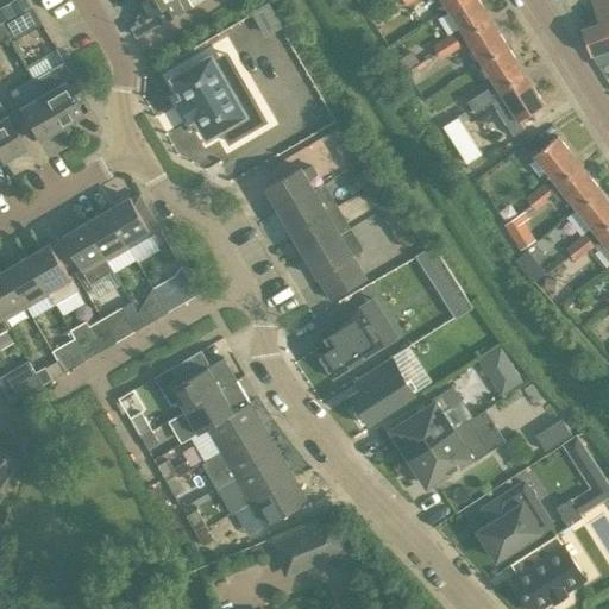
[(27,0),(10,0),(0,6),(0,24),(0,25),(31,7),(27,0)]
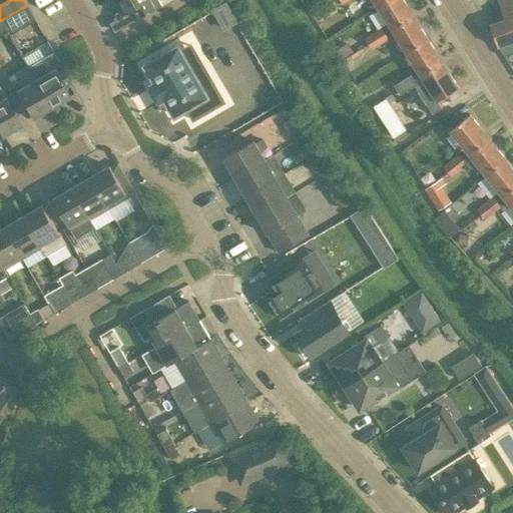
[(158,0),(115,0),(124,14),(129,11),(135,22),(162,6),(158,0)]
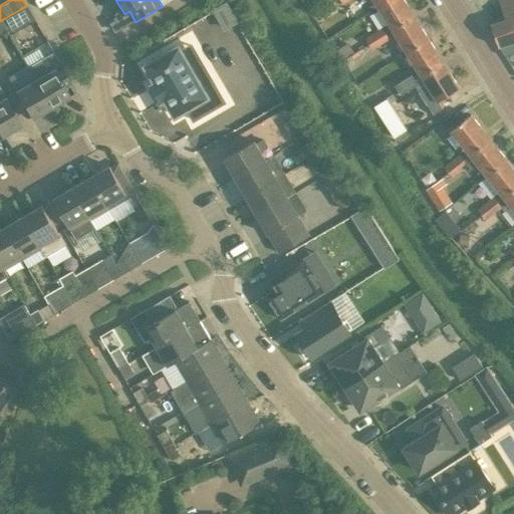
[(316,0),(309,4),(315,14),(326,8),(321,0),(316,0)]
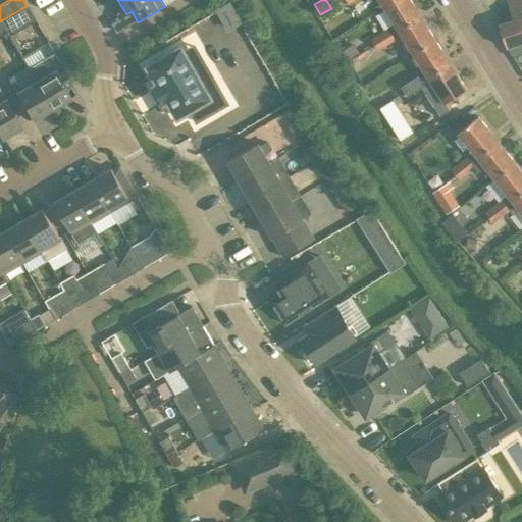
[(392,0),(383,6),(399,31),(420,16),(410,0),(392,0)]
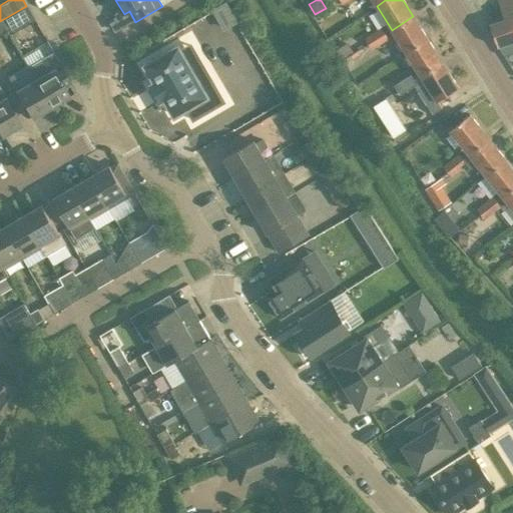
[(504,20),(490,24),(498,46),(512,40),(512,0),(501,0),(498,1),(504,20)]
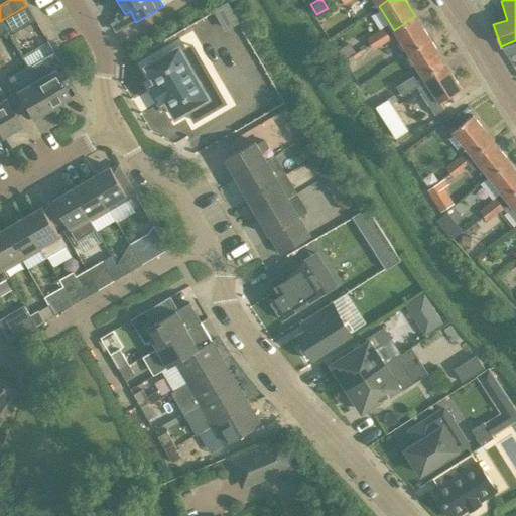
[(228,1),(213,10),(214,11),(225,30),(239,22),(228,1)]
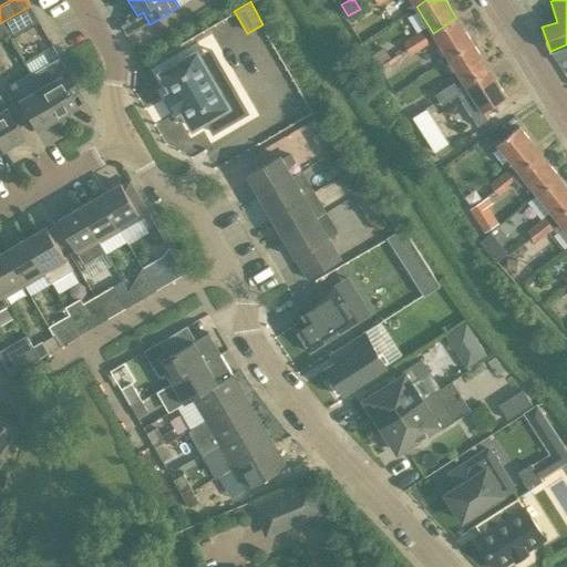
[(39,22),(29,7),(0,23),(7,33),(6,33),(9,39),(39,22)]
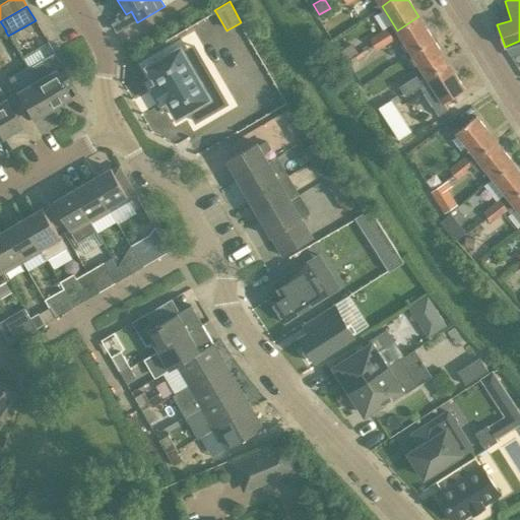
[(397,30),(411,53),(434,40),(418,16),(397,30)]
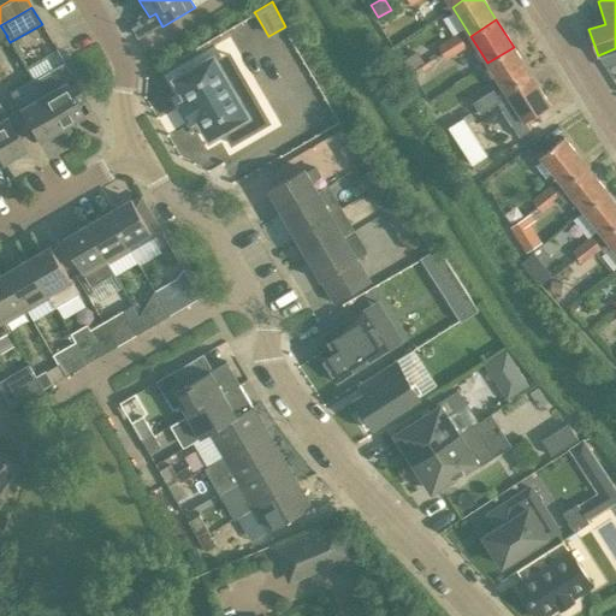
[(457,33),(448,40),(456,53),(467,46),(457,33)]
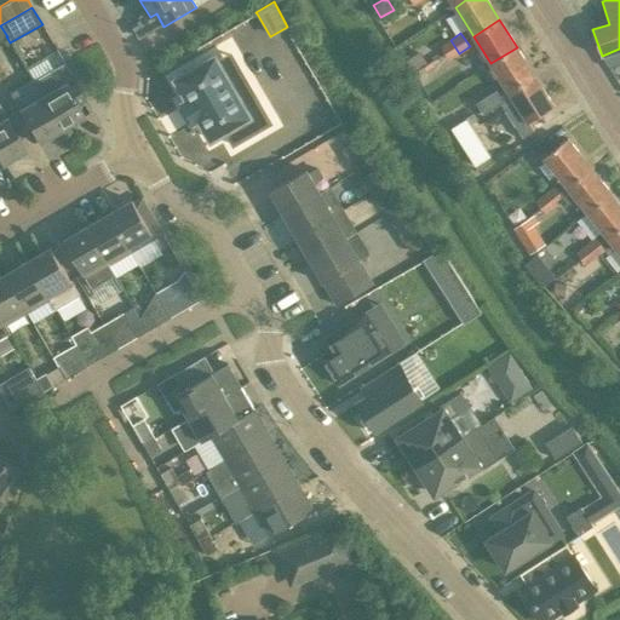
[(451,40),(440,46),(449,59),(459,53),(451,40)]
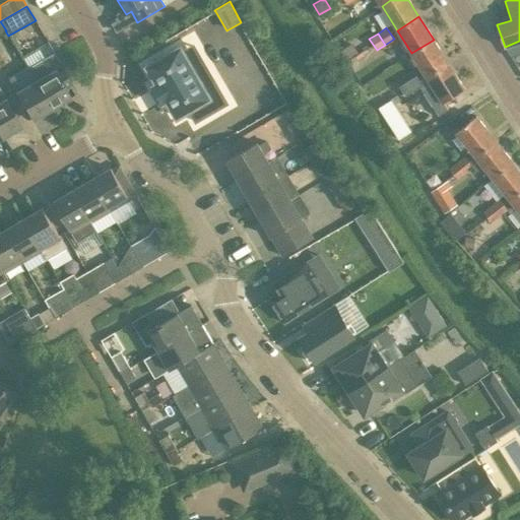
[(411,53),(426,76),(448,63),(434,40),(411,53)]
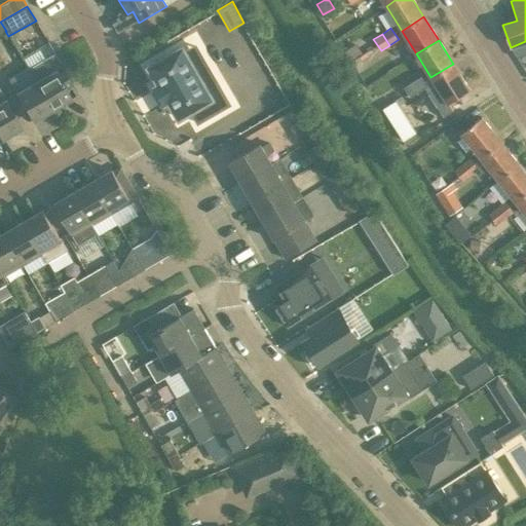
[(351,61),(360,55),(362,53),(355,43),(344,51),(351,61)]
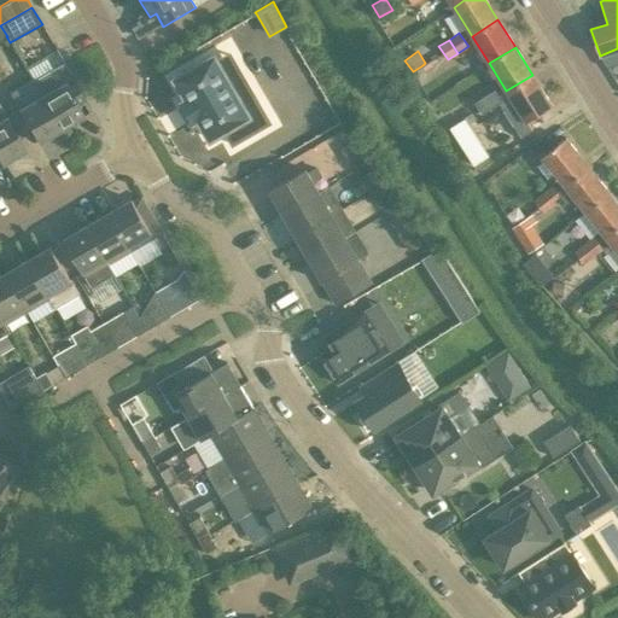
[(270,123),(258,104),(229,53),(217,59),(215,57),(176,80),(188,99),(182,101),(194,122),(199,120),(211,139),(225,130),(233,145),(270,123)]
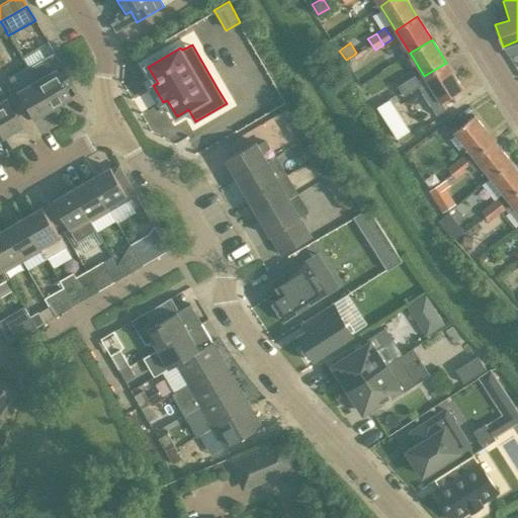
[(54,52),(26,67),(51,108),(70,97),(65,88),(72,84),(54,52)]
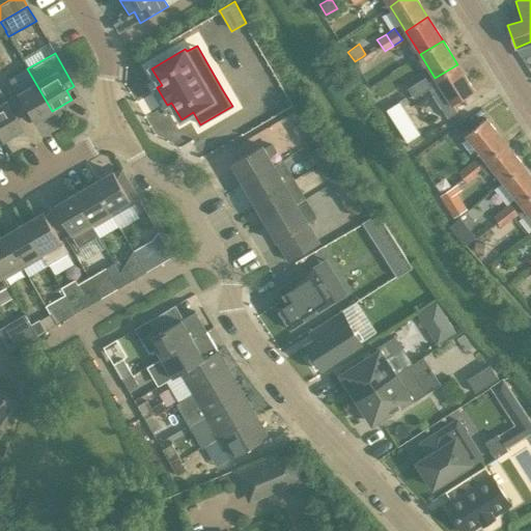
[(457,64),(435,78),(452,106),(474,91),(457,64)]
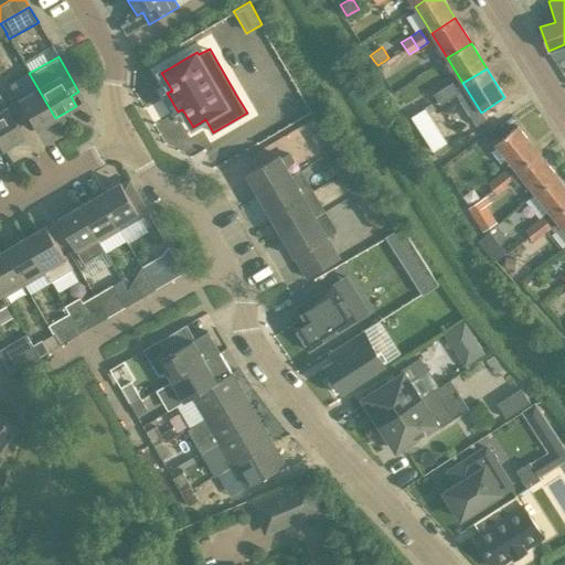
[(55,118),(29,73),(29,74),(34,84),(14,96),(34,130),(55,118)]
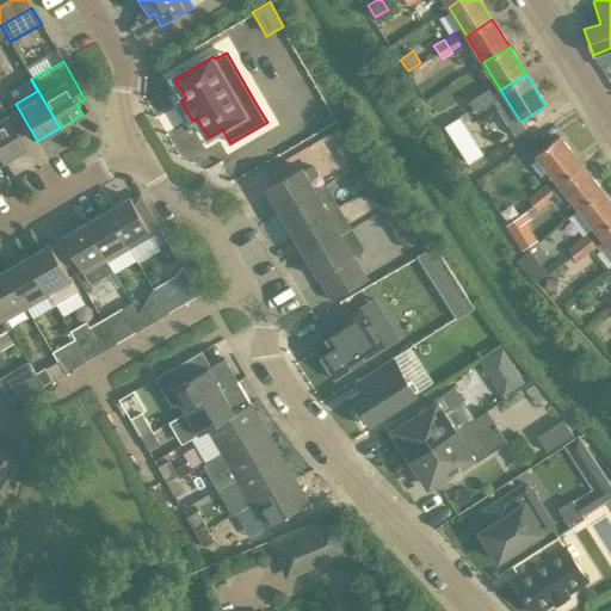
[(489,87),(479,93),(487,107),(498,100),(489,87)]
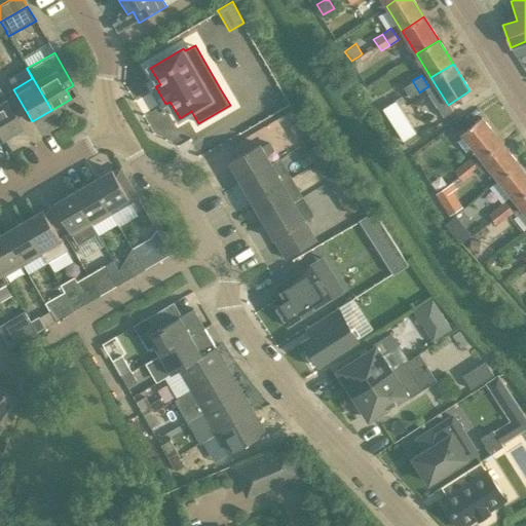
[(419,92),(412,80),(403,86),(410,98),(419,92)]
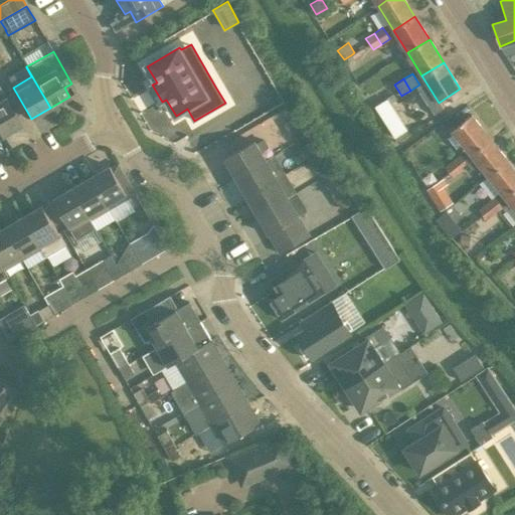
[(0,89),(0,133),(1,136),(21,125),(0,89)]
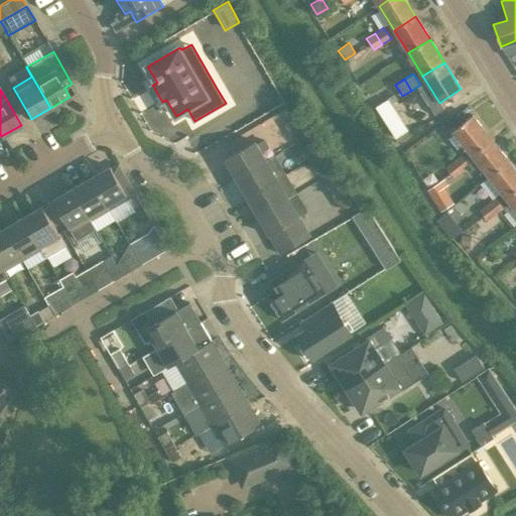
[(407,130),(397,115),(386,122),(395,138),(407,130)]
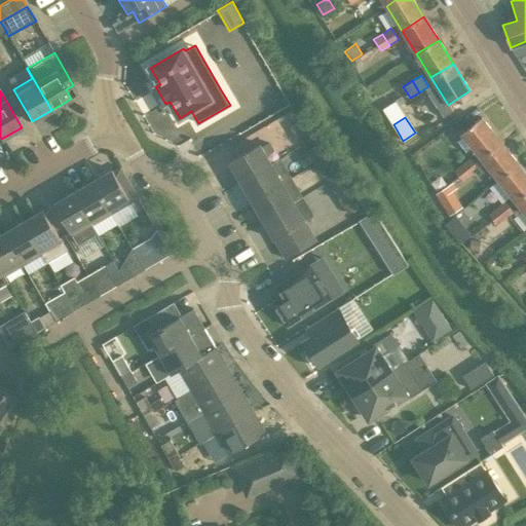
[(461,134),(481,158),(501,143),(482,117),(461,134)]
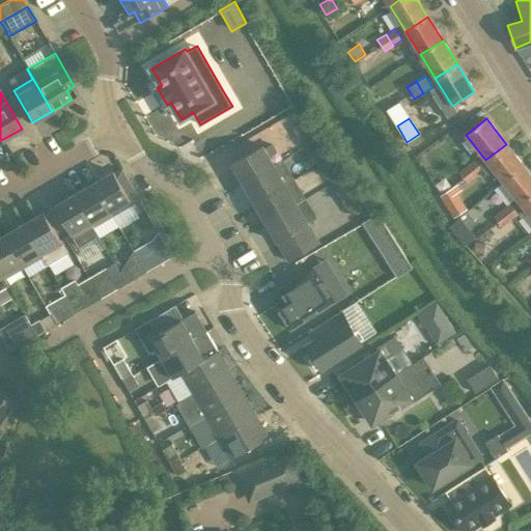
[(292,128),(301,140),(310,134),(301,122),(292,128)]
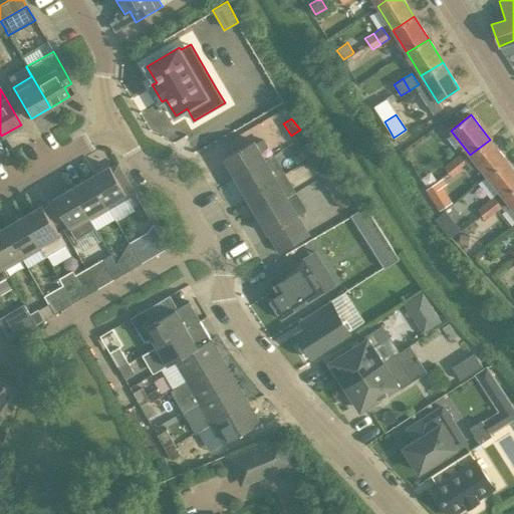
[(224,159),(236,178),(265,161),(274,155),(274,154),(264,160),(260,151),(268,146),(263,138),(255,143),(254,141),(224,159)]
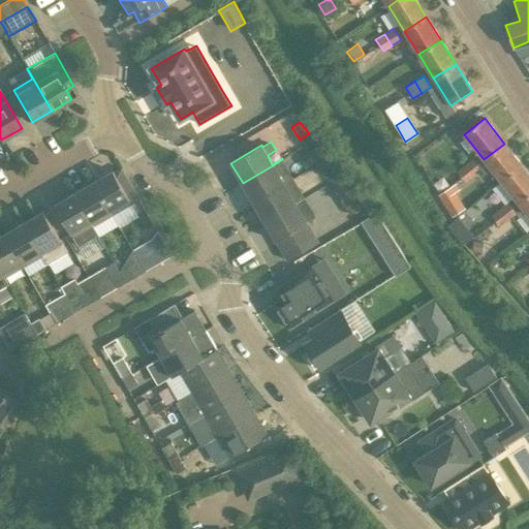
[(484,159),(501,182),(522,165),(504,144),(484,159)]
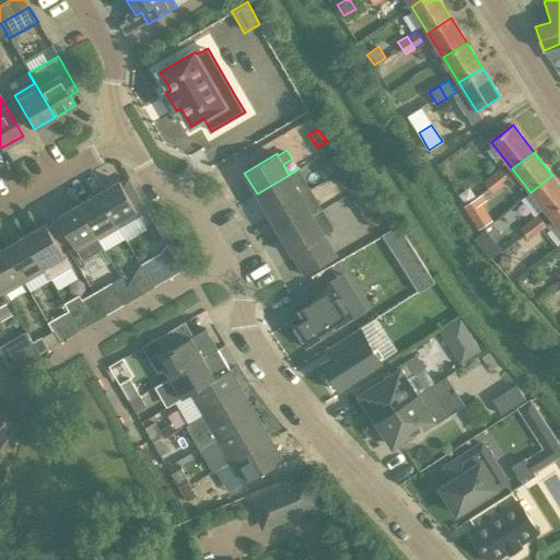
[(326,161),(336,175),(345,168),(336,154),(326,161)]
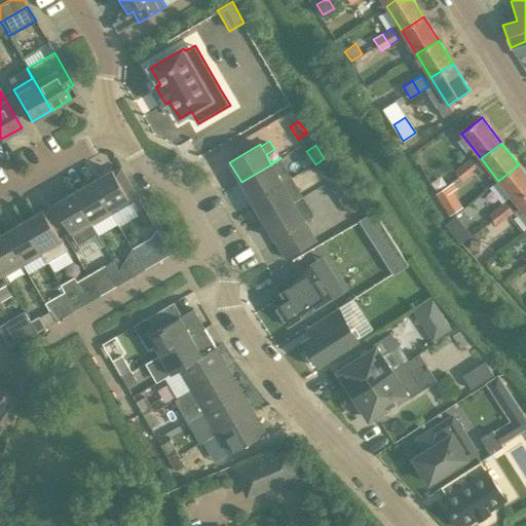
[(471,157),(462,164),(471,175),(479,168),(471,157)]
